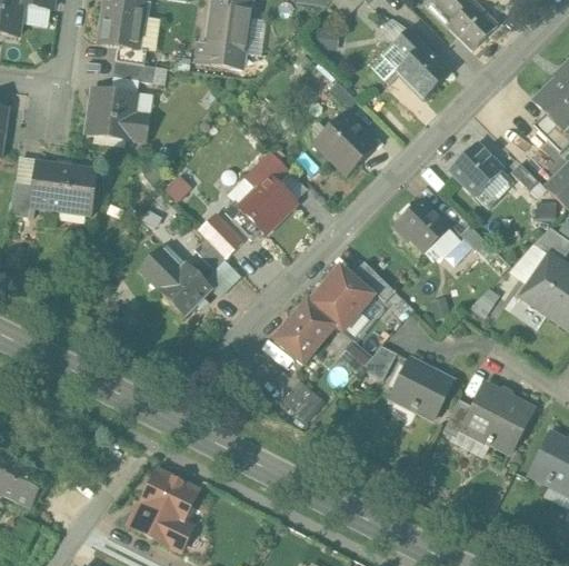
[(0,0),(0,33),(17,36),(22,3),(22,0),(0,0)]
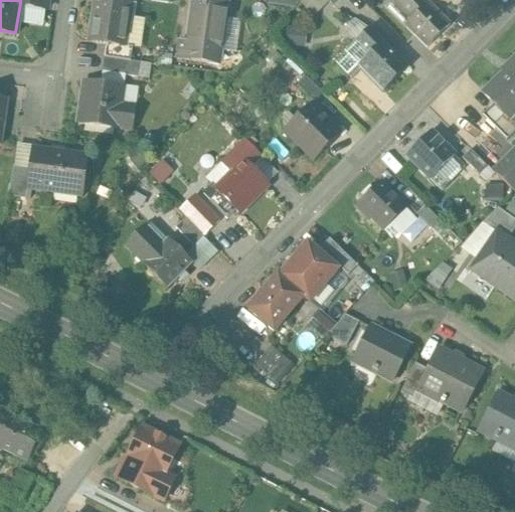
[(106,41),(124,43),(130,0),(95,0),(90,38),(106,41)]
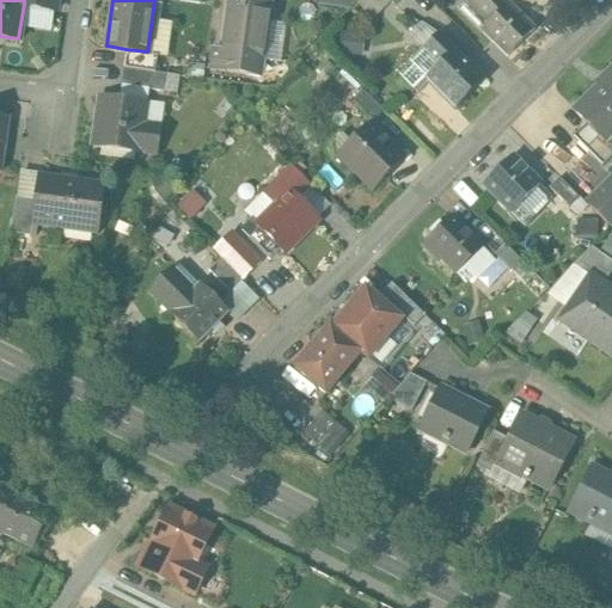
[(210,67),(213,68),(214,68),(259,74),(262,57),(273,59),(277,22),(268,20),(270,0),(228,0),(221,50),(213,49),(210,67)]
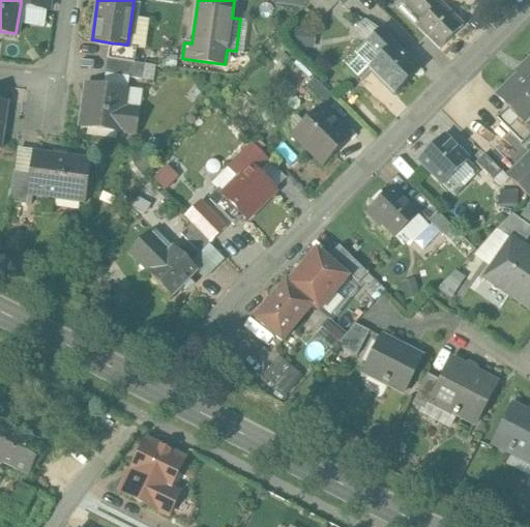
[(400,0),(394,5),(415,25),(416,24),(422,18),(404,0),(400,0)]
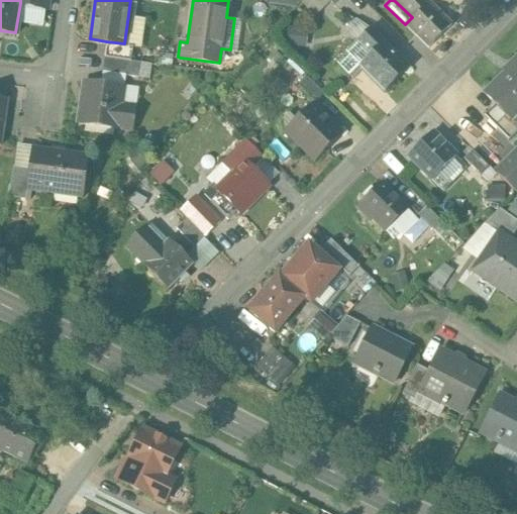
[(394,0),(412,17),(406,23),(428,45),(450,22),(428,0),(394,0)]
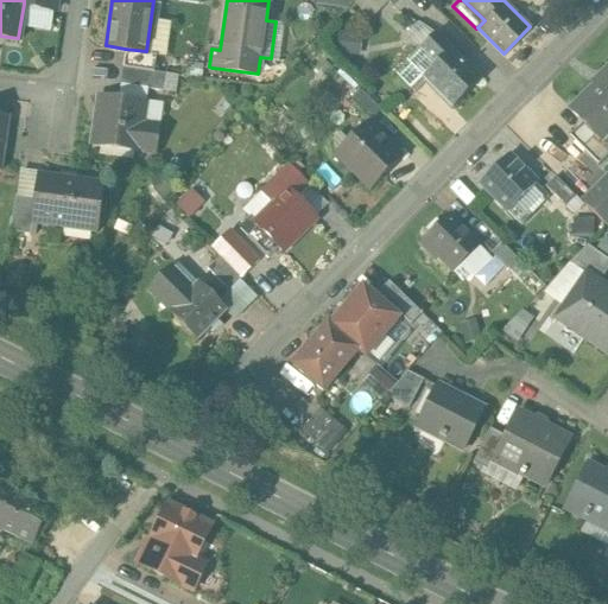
[(453,105),(477,81),(481,77),(450,46),(449,46),(435,31),(425,39),(420,45),(422,46),(409,59),(411,62),(399,75),(411,87),(423,75),(453,105)]
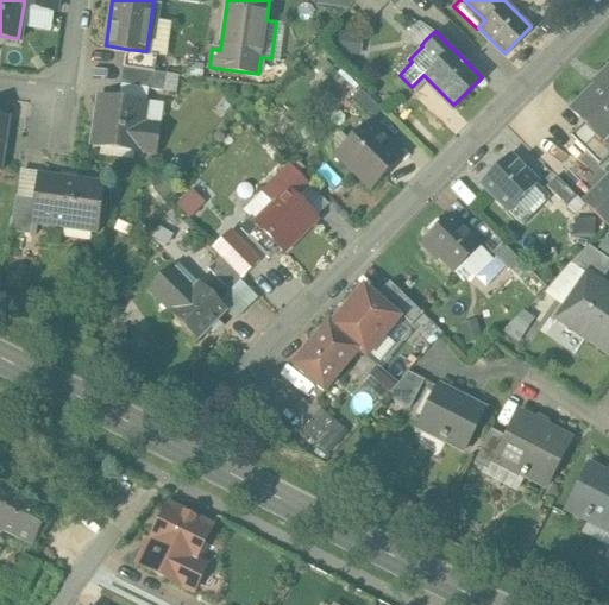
[(125,49),(123,65),(154,70),(156,52),(146,51),(125,49)]
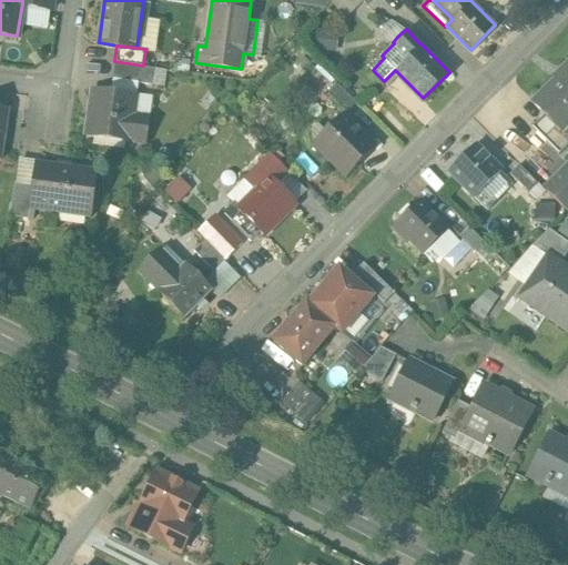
[(563,69),(553,79),(531,100),(561,129),(567,122),(567,58),(560,67),(563,69)]
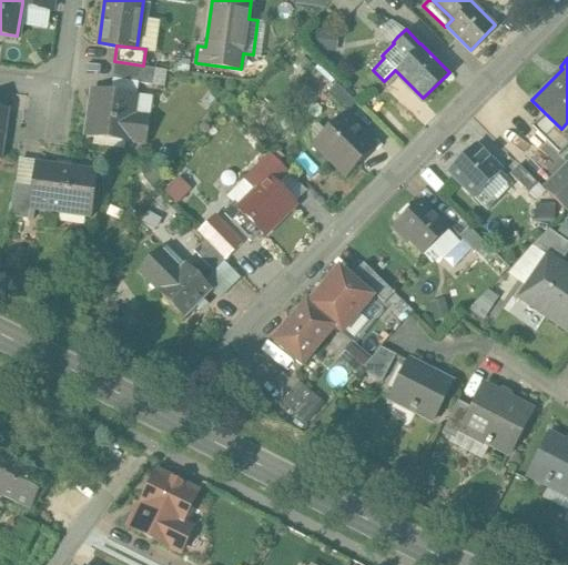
[(143,66),(114,61),(112,77),(143,81),(145,66),(143,66)]
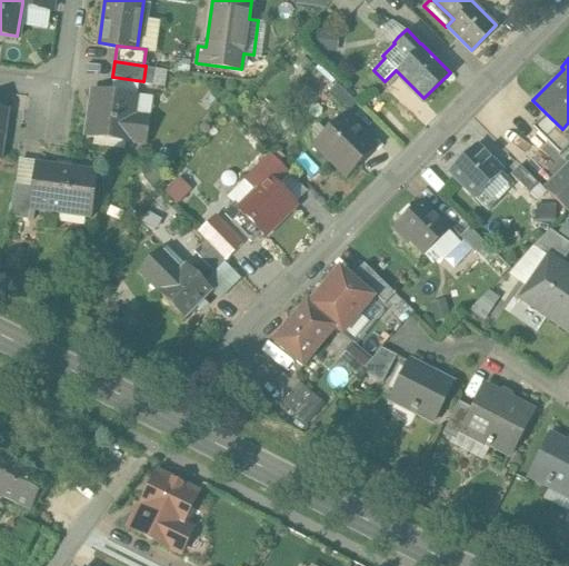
[(156,67),(146,66),(143,81),(153,82),(156,67)]
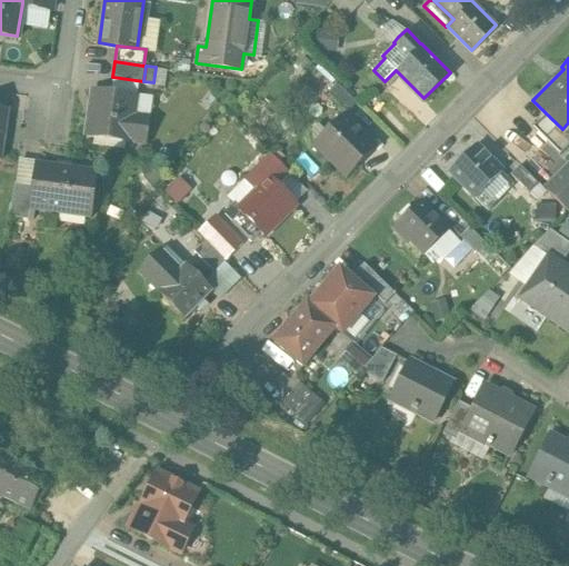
[(356,100),(346,90),(346,89),(339,83),(329,92),(346,109),(347,110),(356,100)]
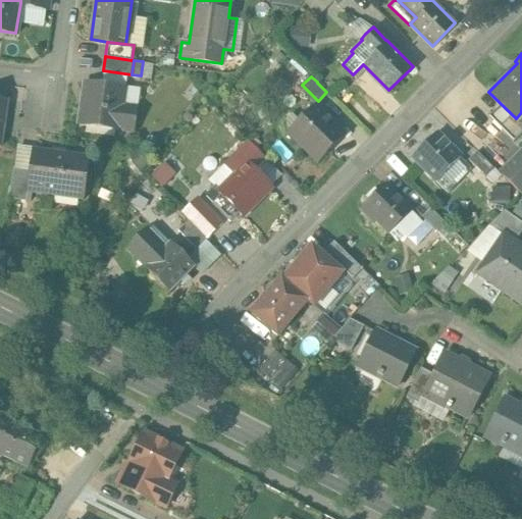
[(122,107),(125,86),(85,81),(79,122),(119,128),(122,107)]
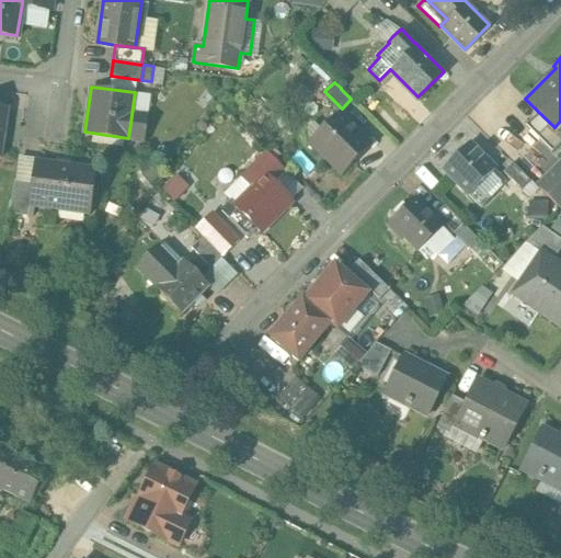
[(339,111),(320,129),(309,140),(341,173),(371,144),(339,111)]
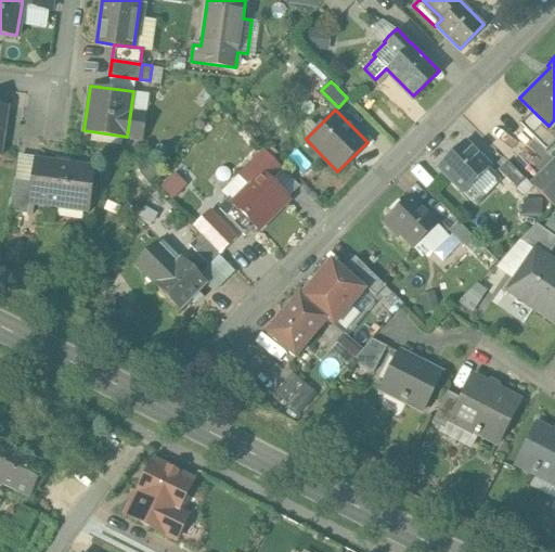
[(554,122),(552,124),(551,124),(549,126),(532,110),(525,117),(519,123),(545,149),(554,139),(554,122)]
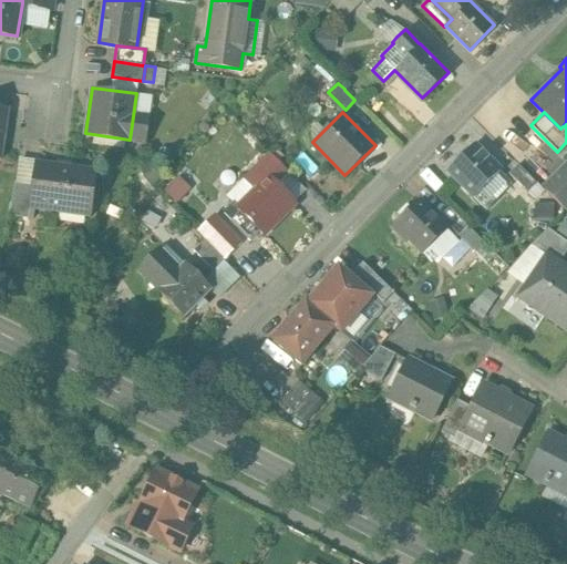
[(130,140),(144,142),(147,119),(133,116),(130,140)]
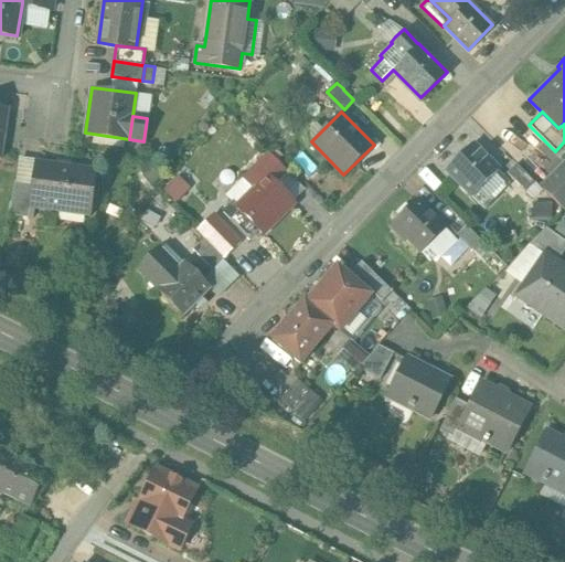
[(499,169),(483,154),(472,142),(446,168),(459,181),(459,182),(461,180),(473,193),(499,169)]
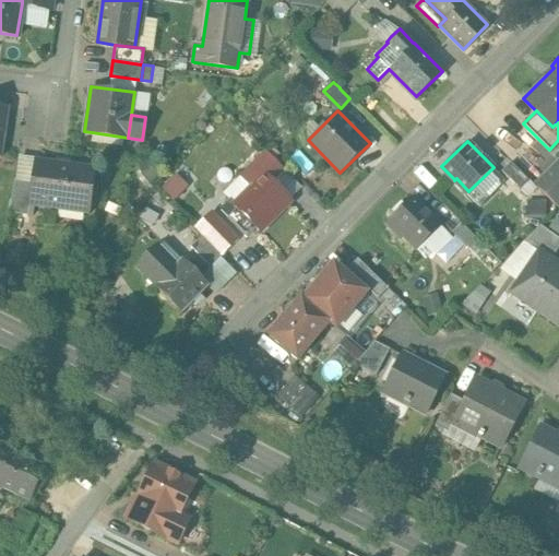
[(266,151),(273,156),(278,152),(272,145),(266,151)]
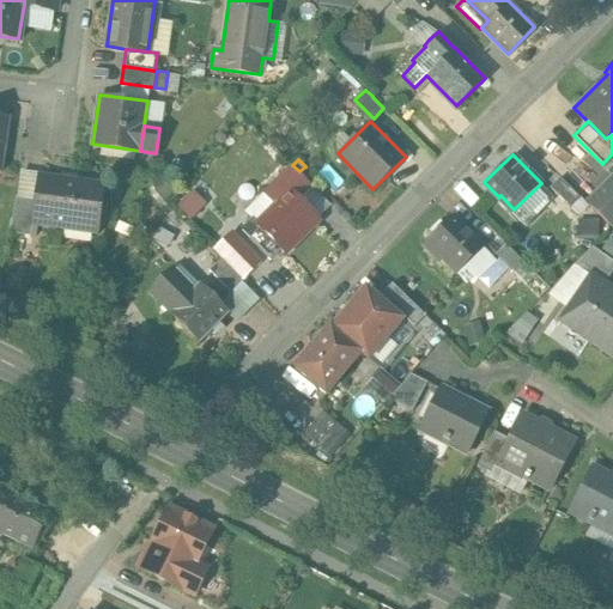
[(292,165),(291,163),(262,192),(274,202),(289,188),(297,196),(309,186),(311,183),(299,171),(292,165)]
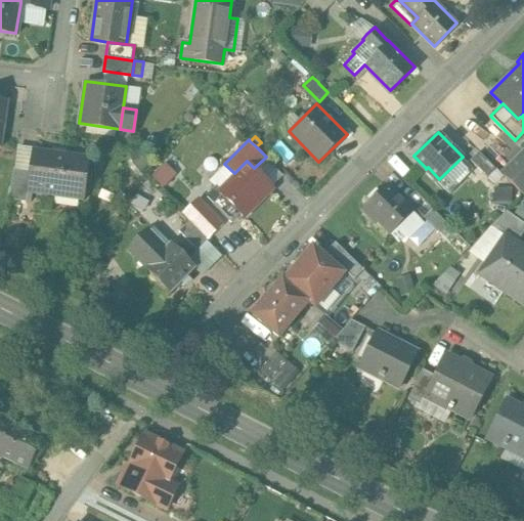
[(83,198),(89,156),(32,147),(30,169),(27,189),(83,198)]
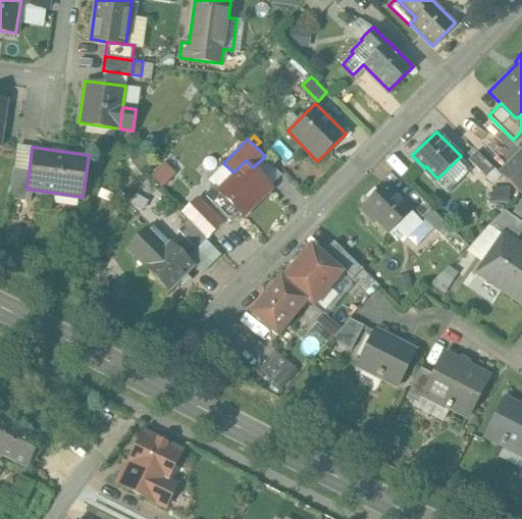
[(519,191),(521,188),(521,148),(506,164),(500,170),(519,191)]
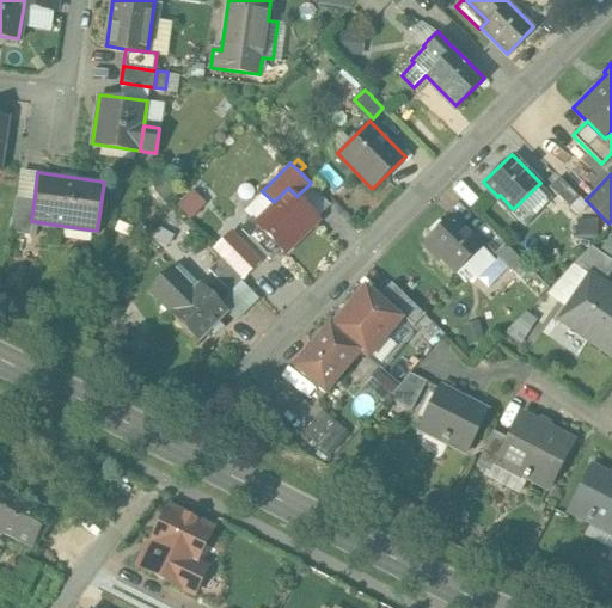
[(549,185),(562,198),(569,206),(580,195),(561,176),(560,174),(549,185)]
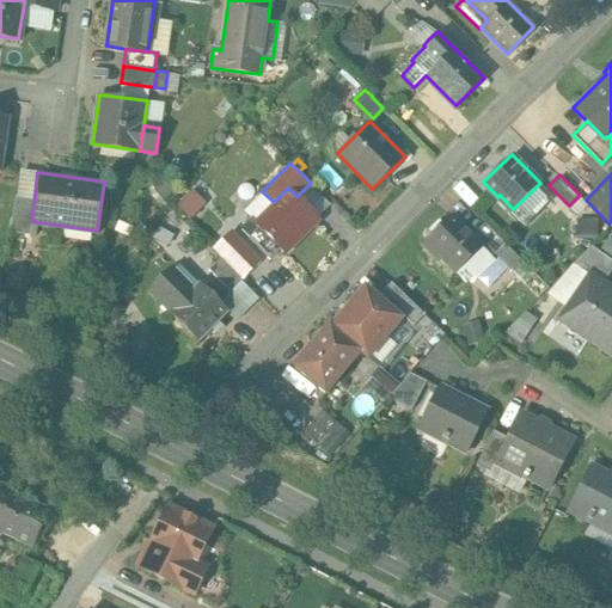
[(297,196),(288,188),(274,202),(255,221),(259,226),(250,235),(270,257),(280,246),(286,251),(319,217),(297,196)]
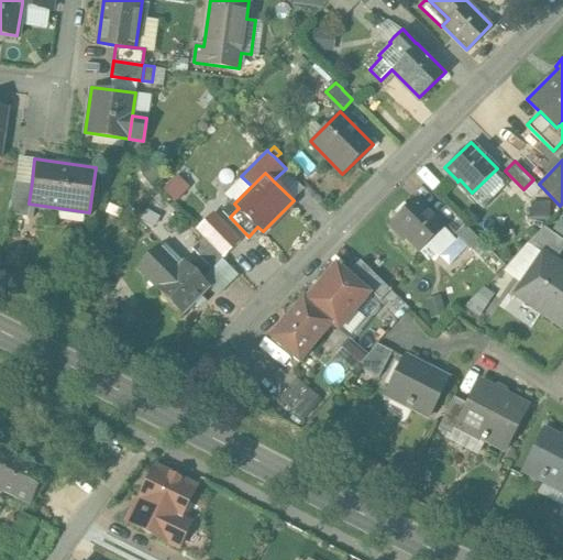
[(239,208),(234,204),(252,186),(241,176),(224,191),(232,199),(222,209),(230,217),(239,208)]
